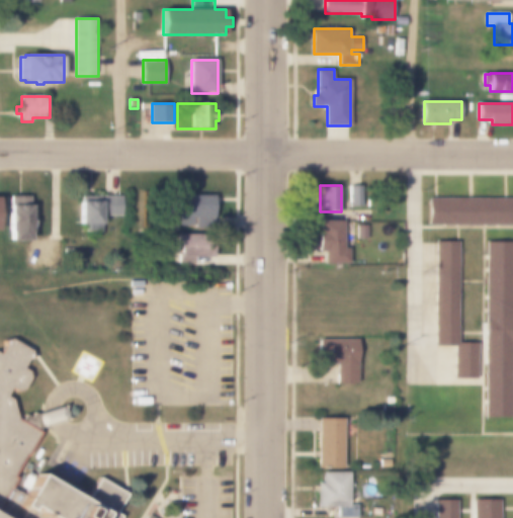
[(351,185),(363,185),(363,209),(351,209),(351,185)]
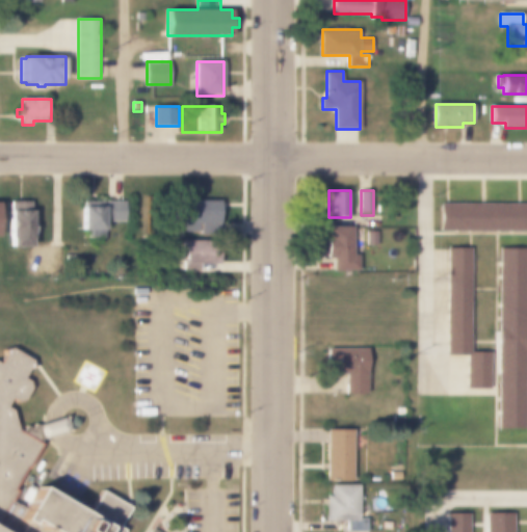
[(112,201),(127,201),(127,220),(105,220),(105,237),(91,237),(91,231),(83,231),(83,207),(85,207),(85,201),(98,201),(98,196),(112,196),(112,201)]
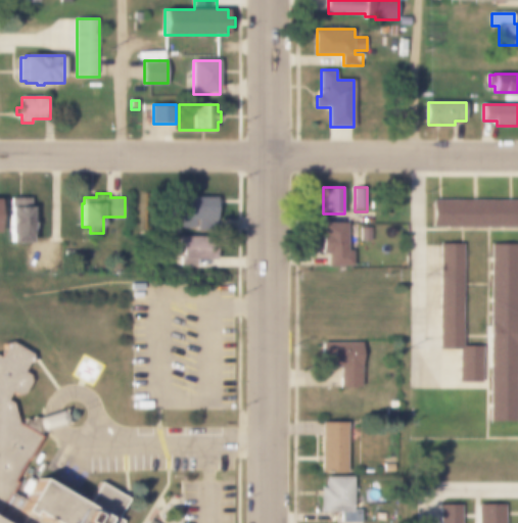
[(10,198),(10,244),(31,243),(31,197),(10,198)]
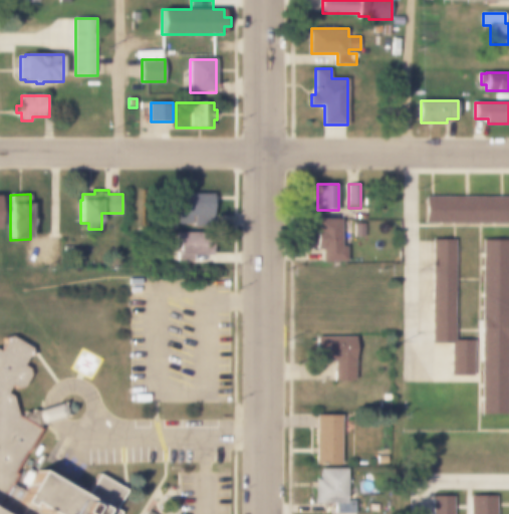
[(180,195),(213,195),(213,224),(180,224),(180,195)]
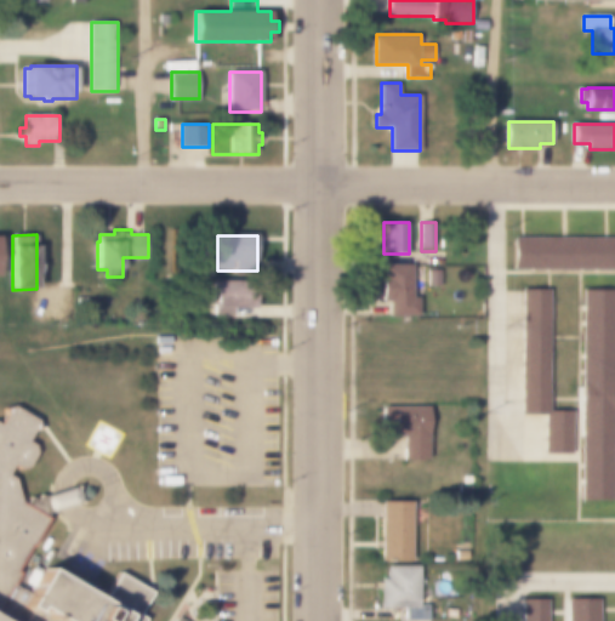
[(518,239),(614,239),(614,268),(518,268),(518,239)]
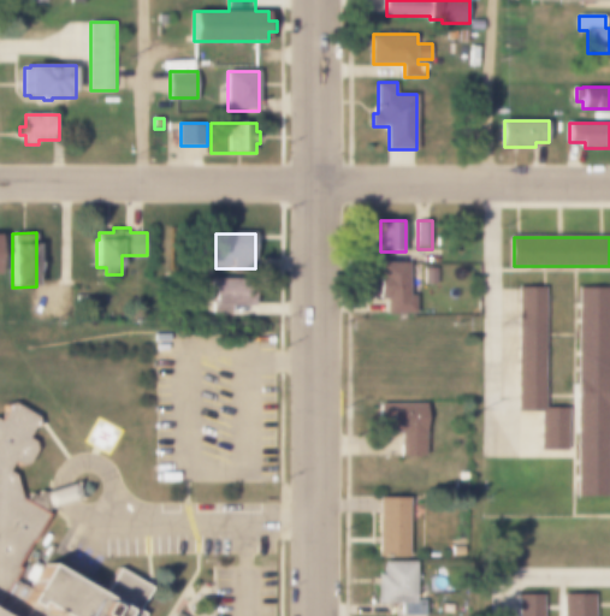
[(383,273),(383,262),(410,262),(410,295),(415,295),(415,315),(389,315),(389,298),(380,298),(380,273),(383,273)]
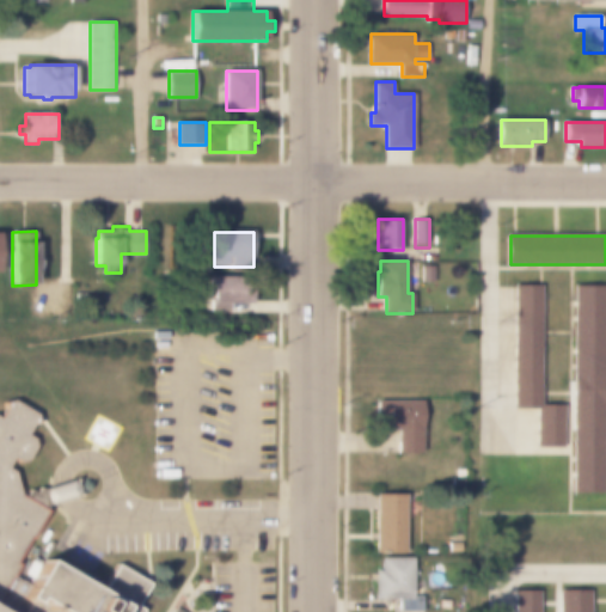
[(424,265),(436,265),(436,281),(424,281),(424,265)]
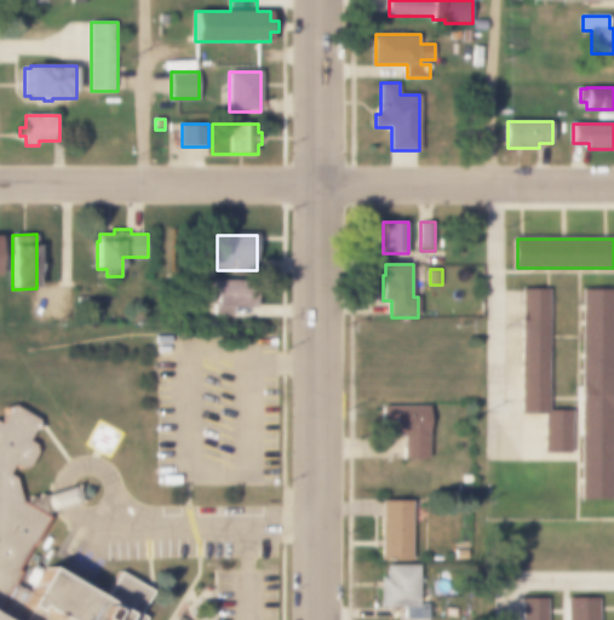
[(213,279),(257,279),(257,306),(234,306),(234,315),(213,315),(213,279)]
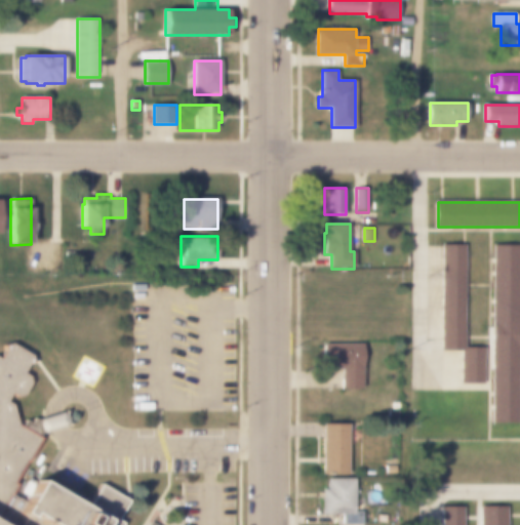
[(444,246),(468,246),(468,349),(488,349),(488,385),(464,385),(464,350),(444,350),(444,246)]
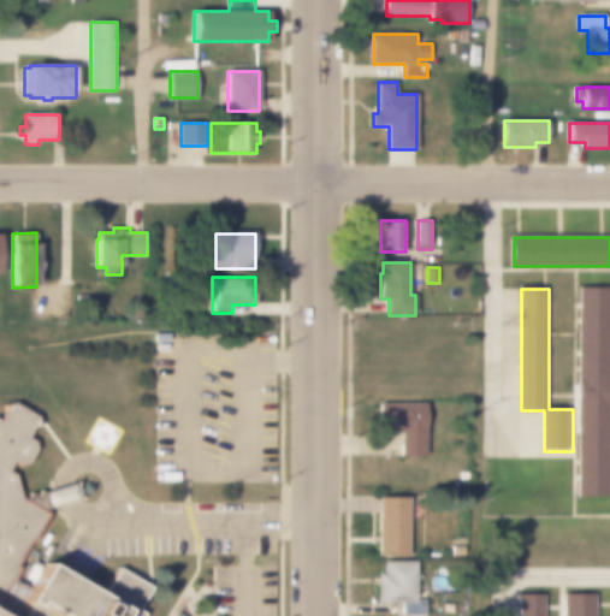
[(582,290),(609,290),(609,498),(582,498),(582,290)]
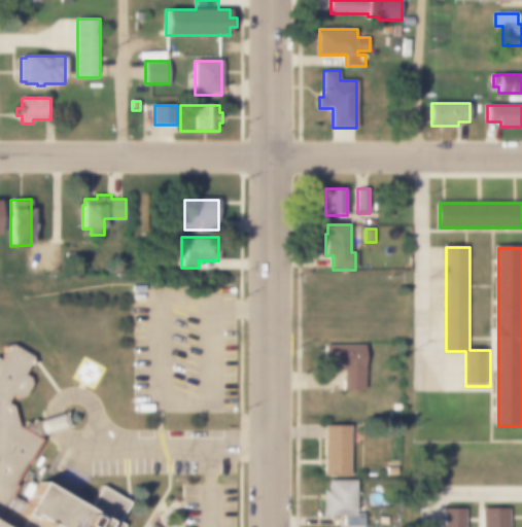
[(13,497),(28,505),(40,485),(89,513),(103,487),(132,503),(120,523),(126,526),(125,526),(0,526),(0,360),(2,361),(7,354),(6,348),(12,346),(33,357),(36,365),(31,367),(26,376),(32,379),(34,385),(27,397),(20,400),(13,396),(9,405),(15,408),(20,427),(25,429),(28,423),(34,426),(37,421),(51,430),(46,438),(45,441),(13,497)]
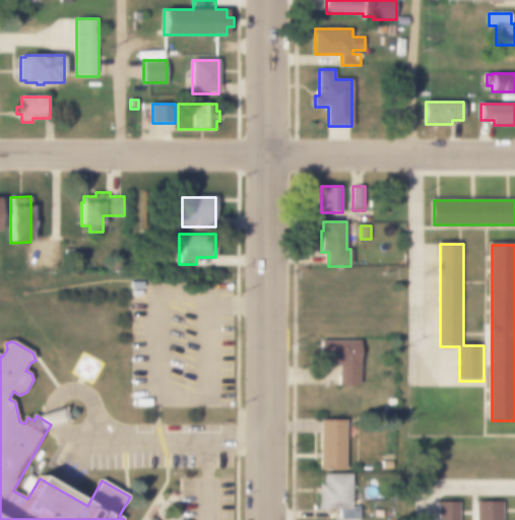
[(320,341),(361,341),(361,385),(338,385),(338,365),(320,365),(320,341)]
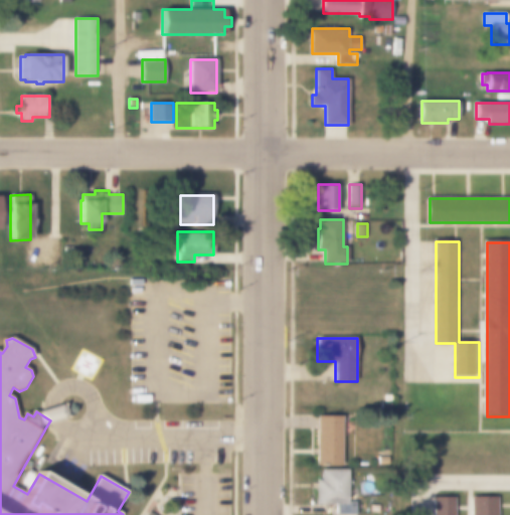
[(317,466),(317,416),(341,416),(341,466),(317,466)]
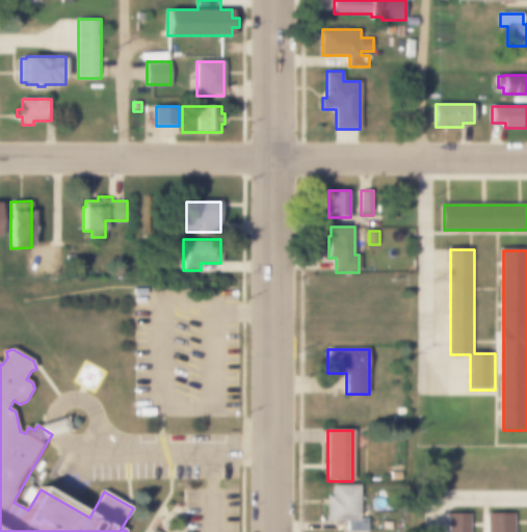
[(348,531),(348,522),(327,522),(327,497),(332,497),(332,484),(360,484),(360,519),(368,519),(368,531),(348,531)]
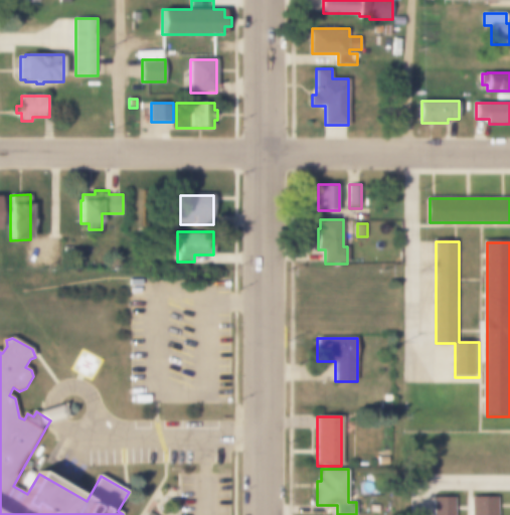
[(474,514),(474,497),(498,497),(498,514),(474,514)]
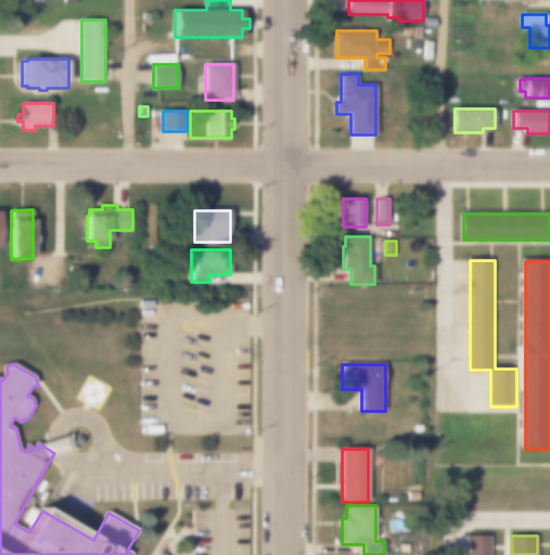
[(471,554),(471,537),(491,537),(491,554),(471,554)]
